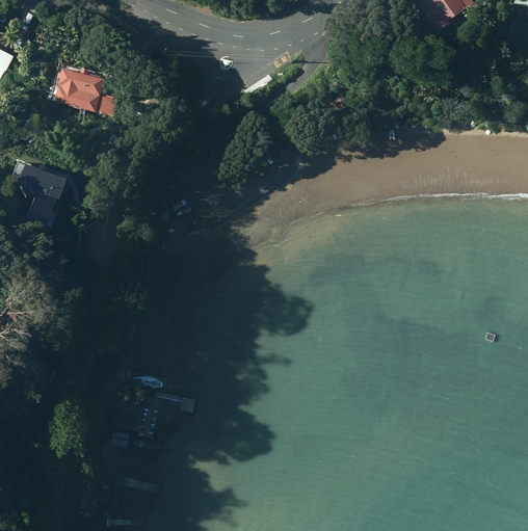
[(478,5),(474,0),(419,0),(431,18),(442,31),(478,5)]
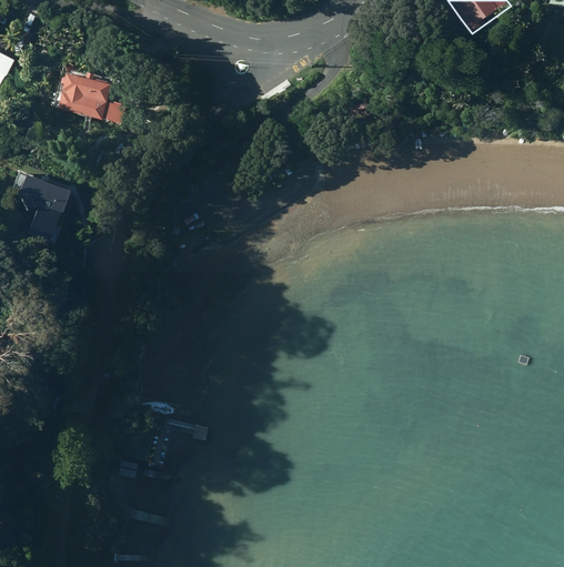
[(0,87),(13,60),(0,53),(0,87)]
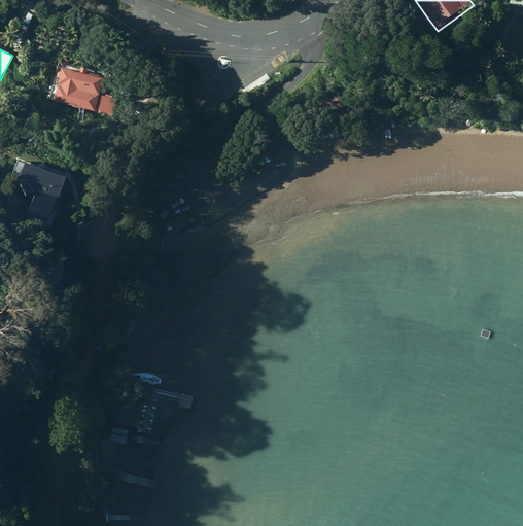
[(83,72),(65,67),(63,72),(62,71),(60,77),(62,78),(56,100),(98,110),(98,109),(114,113),(119,97),(102,93),(106,78),(90,74),(91,69),(84,67),(83,72)]
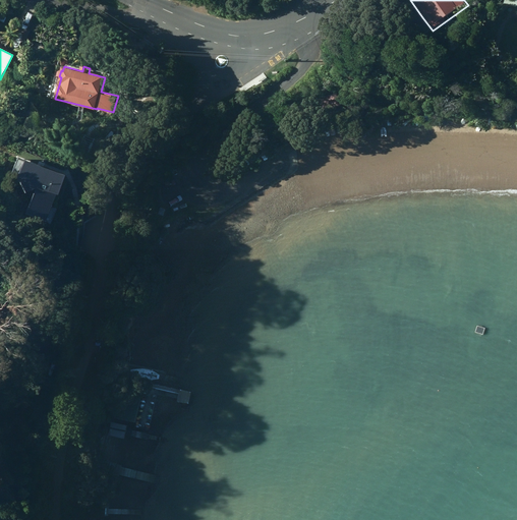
[(325,111),(344,106),(341,96),(323,101),(325,111)]
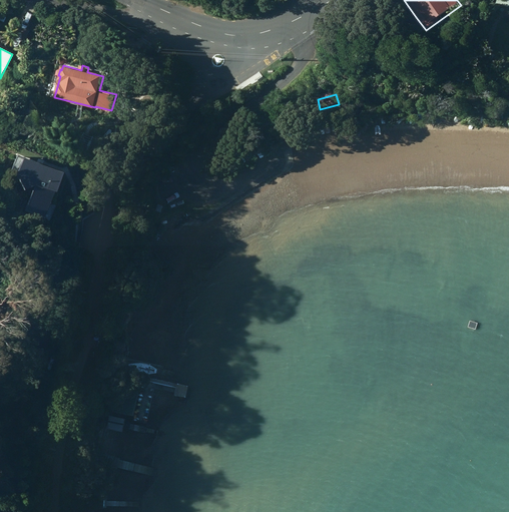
[(26,202),(46,212),(65,165),(21,147),(13,167),(22,171),(28,182),(37,178),(26,202)]
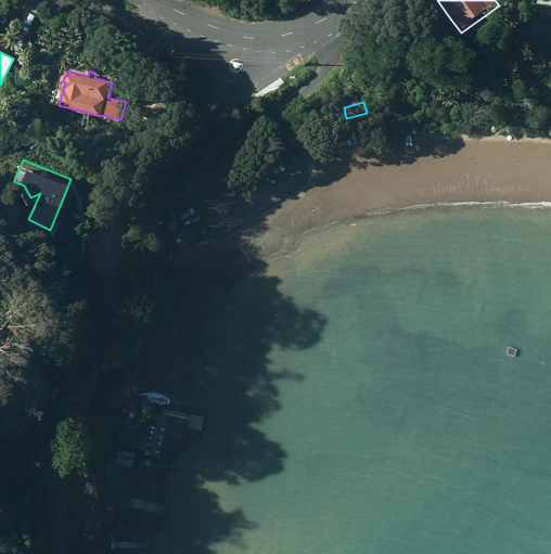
[(146,450),(155,417),(136,412),(127,445),(146,450)]
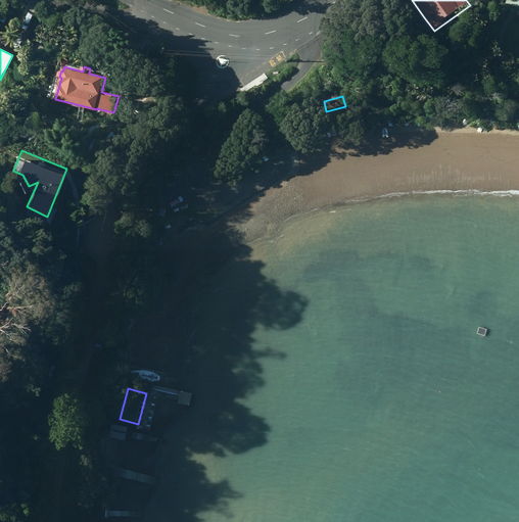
[(185,391),(183,402),(192,405),(194,393),(185,391)]
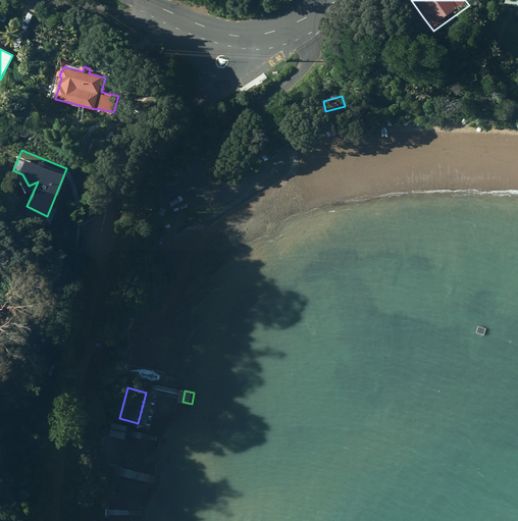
[(112,435),(127,439),(131,426),(115,423),(112,435)]
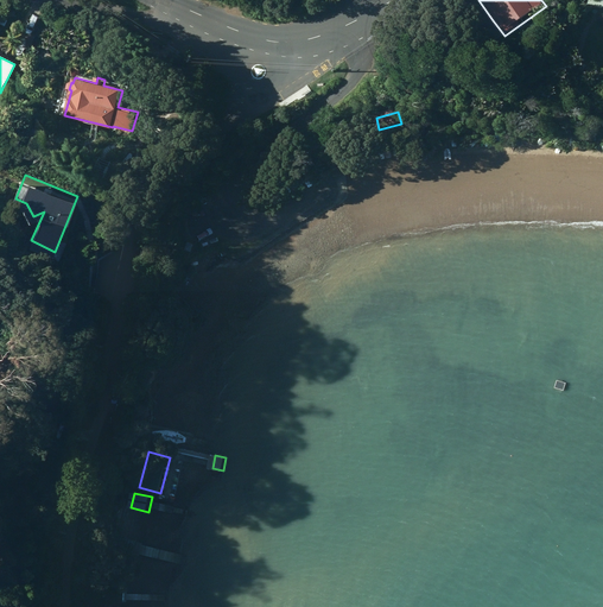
[(140,541),(120,536),(118,548),(138,551),(140,541)]
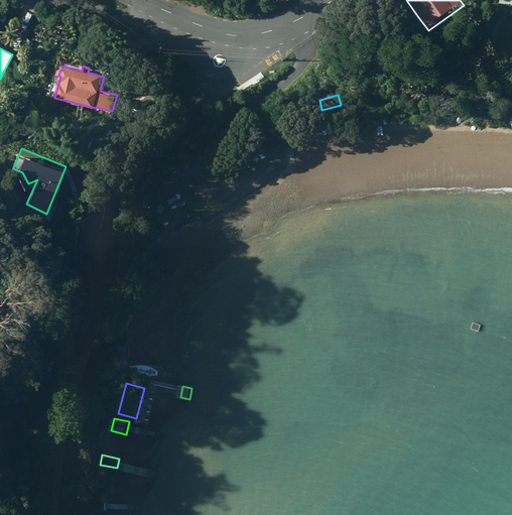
[(96,511),(109,511),(109,501),(96,501),(96,511)]
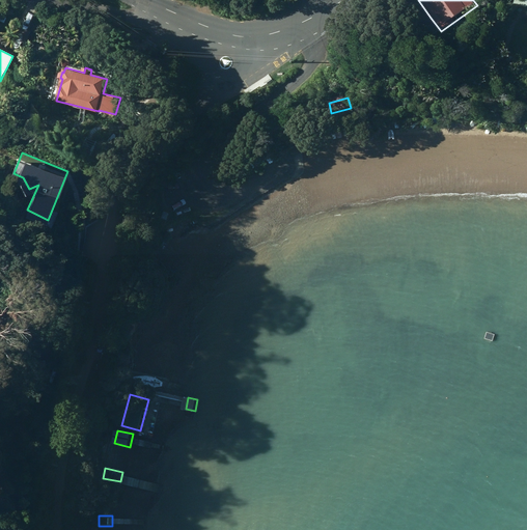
All buildings are outlined.
